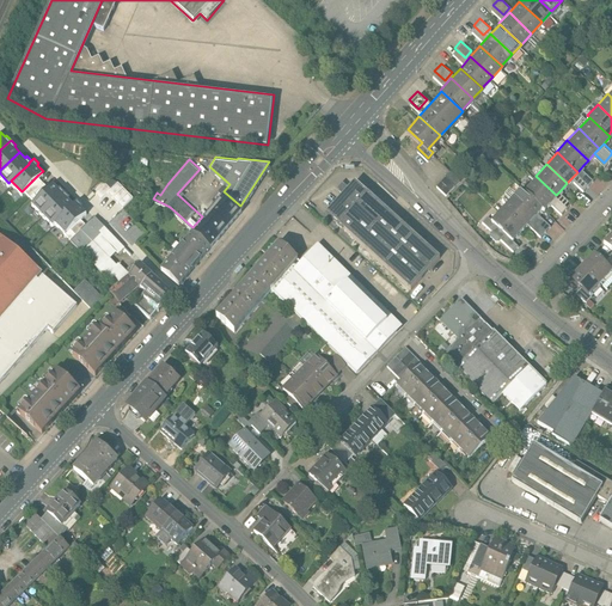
[(577,172),(573,177),(583,188),(593,177),(582,166),(577,172)]
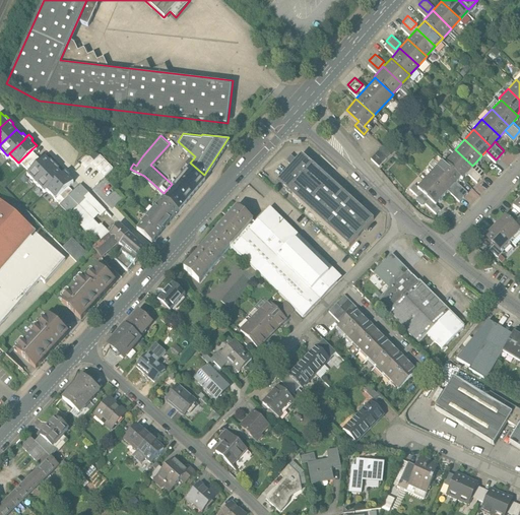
[(370,154),(379,163),(390,150),(382,142),(370,154)]
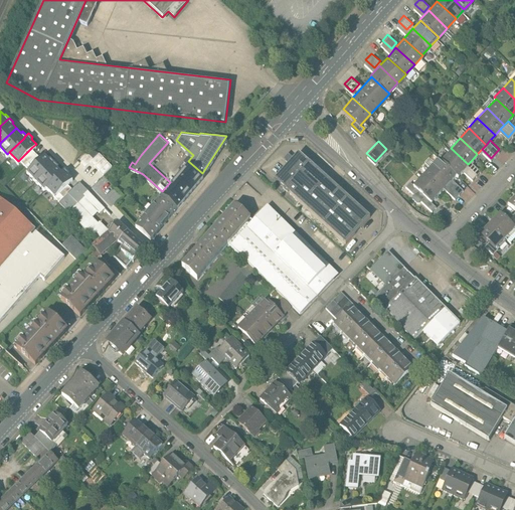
[(25,162),(36,151),(32,147),(21,158),(25,162)]
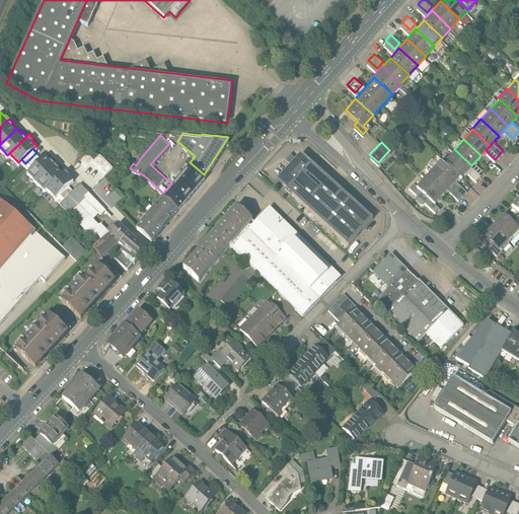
[(454,149),(445,159),(460,173),(462,175),(466,170),(471,165),(454,149)]
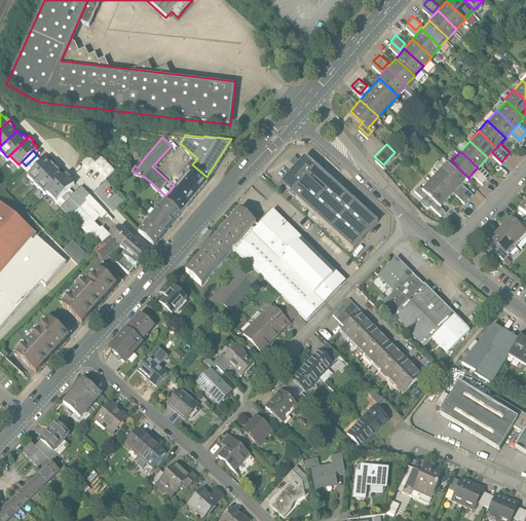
[(101,153),(95,159),(92,162),(97,166),(105,157),(101,153)]
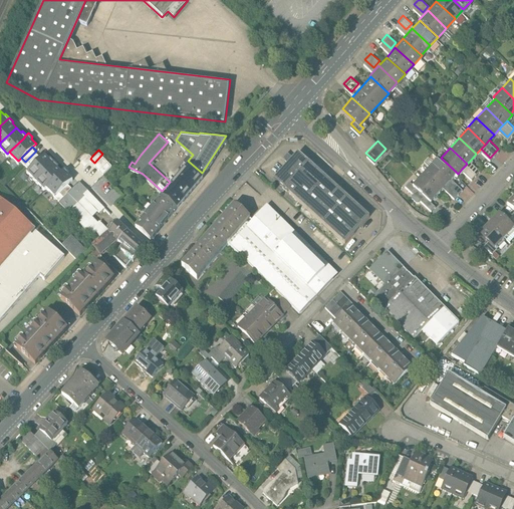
[(370,214),(299,150),(275,177),(346,241),(370,214)]
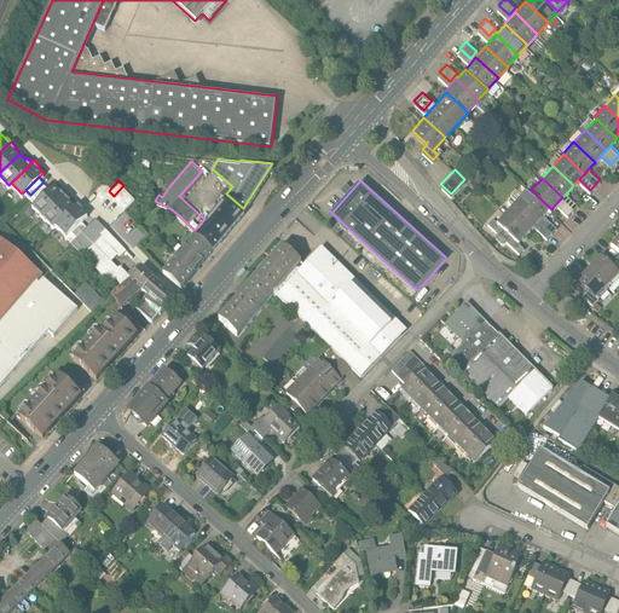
[(35,201),(48,188),(44,181),(30,195),(35,201)]
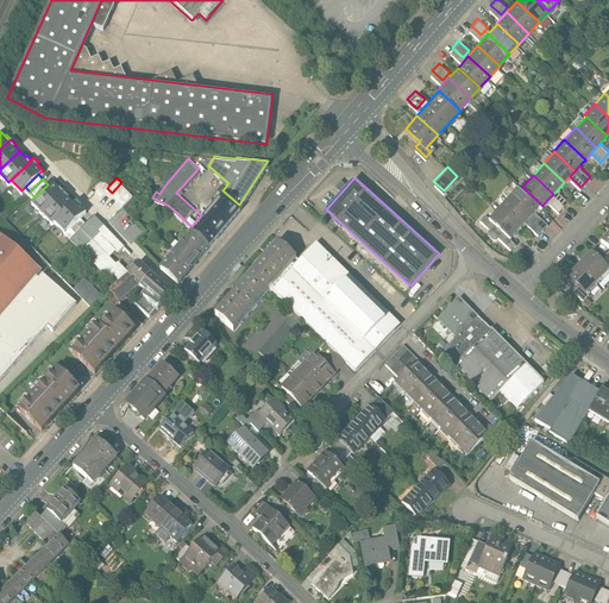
[(35,198),(31,200),(42,211),(64,189),(60,184),(58,186),(52,180),(48,184),(35,198)]
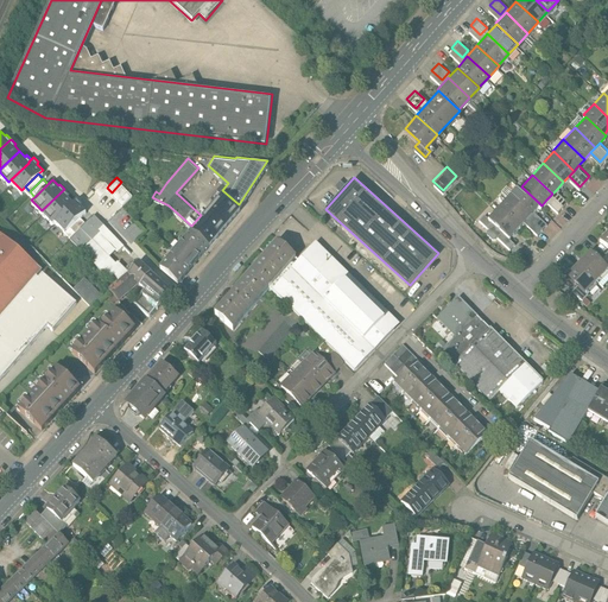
[(105,179),(95,189),(100,194),(107,188),(109,184),(105,179)]
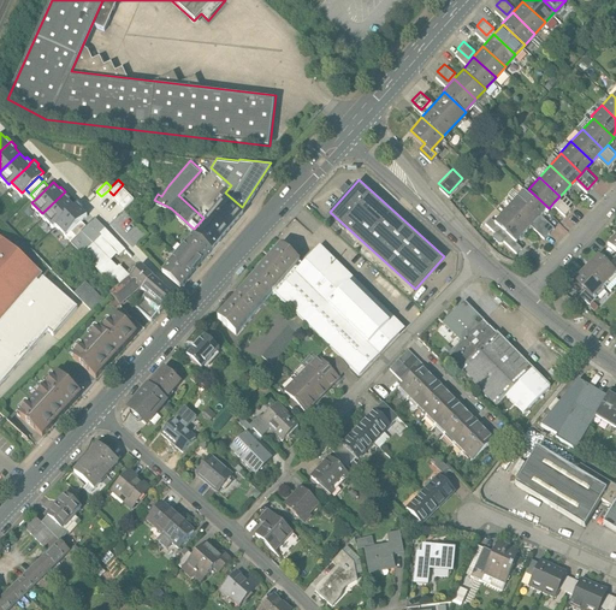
[(129,190),(123,184),(113,195),(118,200),(129,190)]
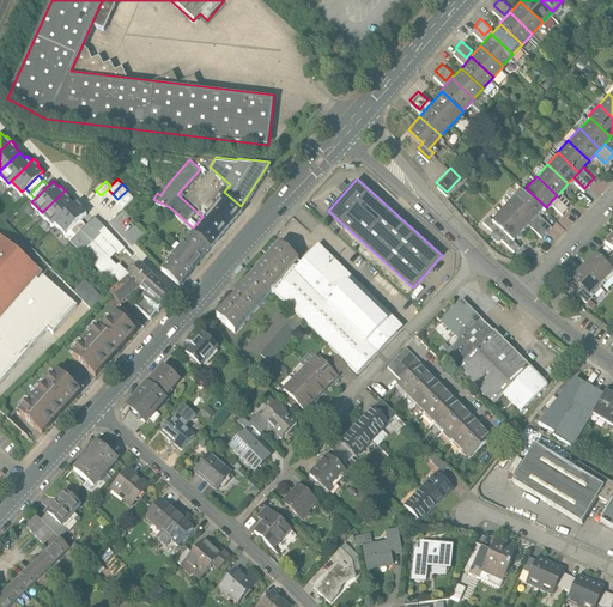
[(522,184),(513,196),(534,216),(539,211),(544,205),(526,188),(522,184)]
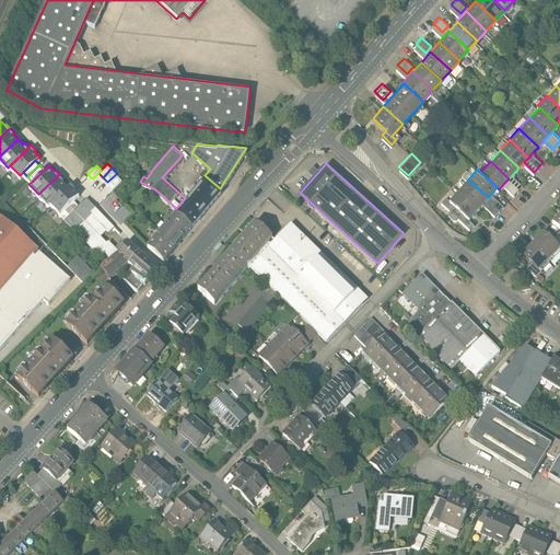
[(121,177),(117,173),(107,182),(112,186),(121,177)]
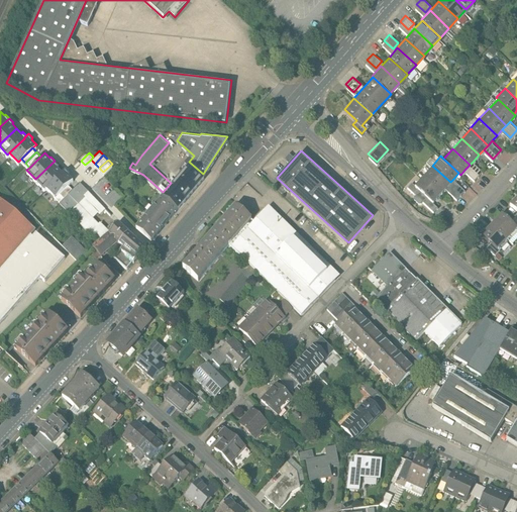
[(59,165),(55,161),(35,179),(44,188),(46,186),(62,171),(58,166),(59,165)]
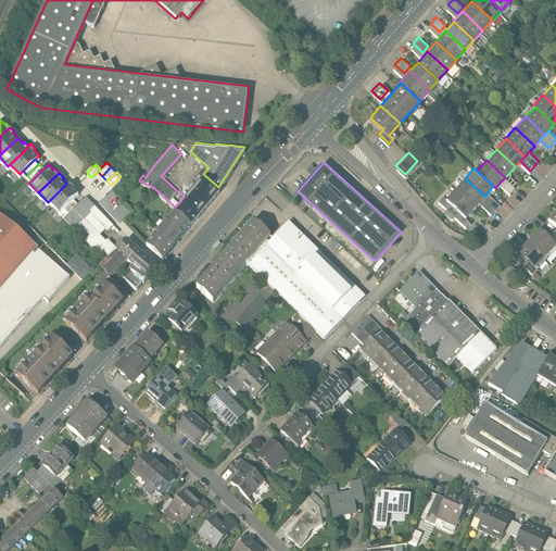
[(519,182),(509,173),(505,177),(500,183),(510,191),(519,182)]
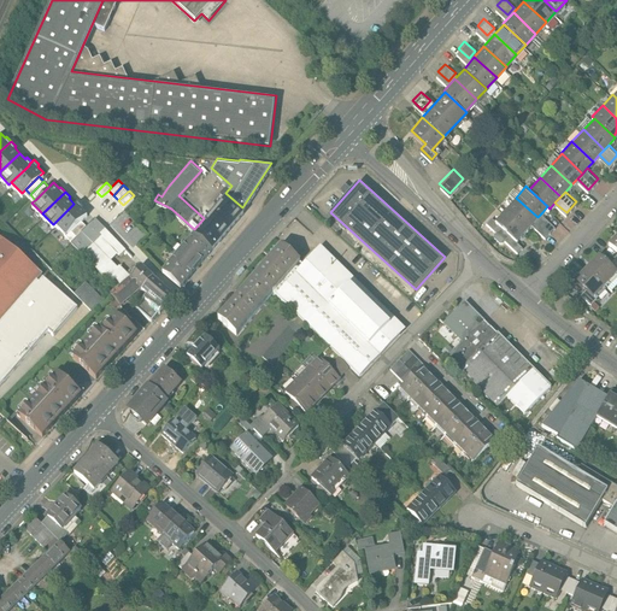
[(194,229),(212,244),(242,207),(225,193),(204,218),(194,229)]
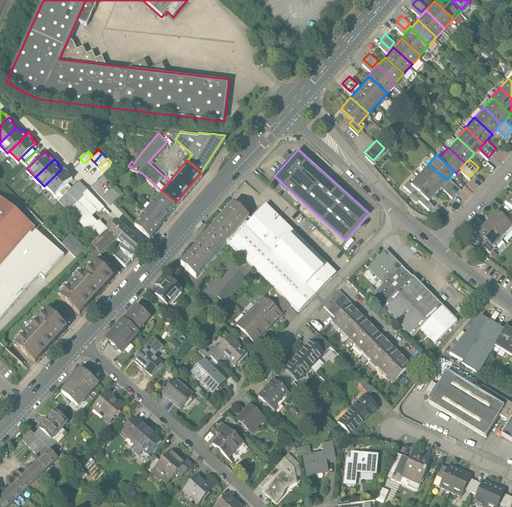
[(428,164),(419,173),(437,190),(442,185),(446,180),(428,164)]
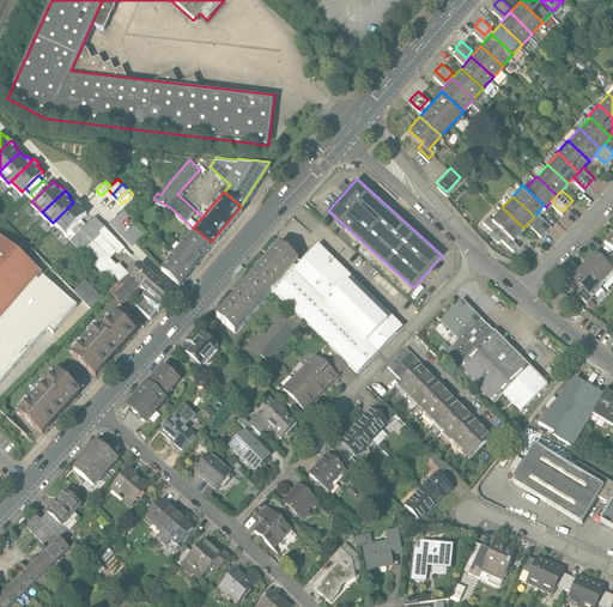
[(73,202),(55,220),(65,231),(80,216),(86,211),(80,205),(82,204),(77,198),(73,202)]
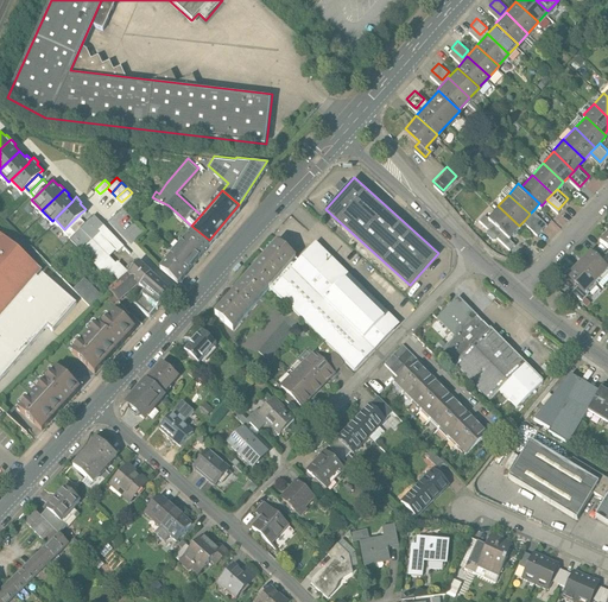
[(498,206),(488,216),(510,236),(519,226),(498,206)]
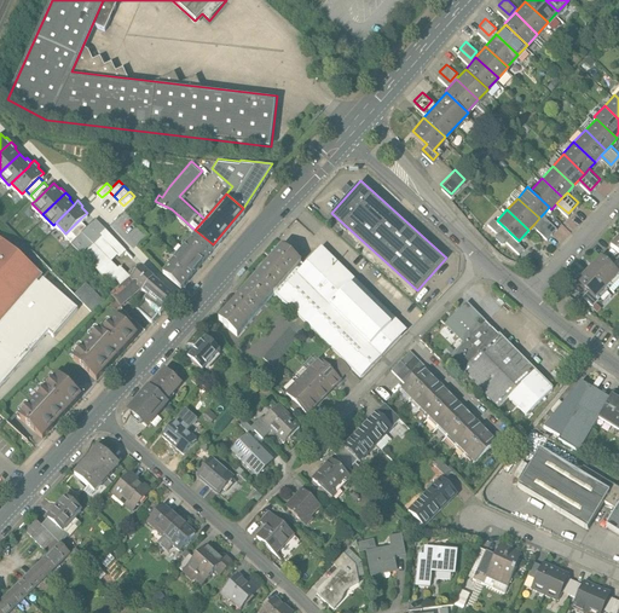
[(556,225),(544,213),(539,218),(534,224),(547,236),(556,225)]
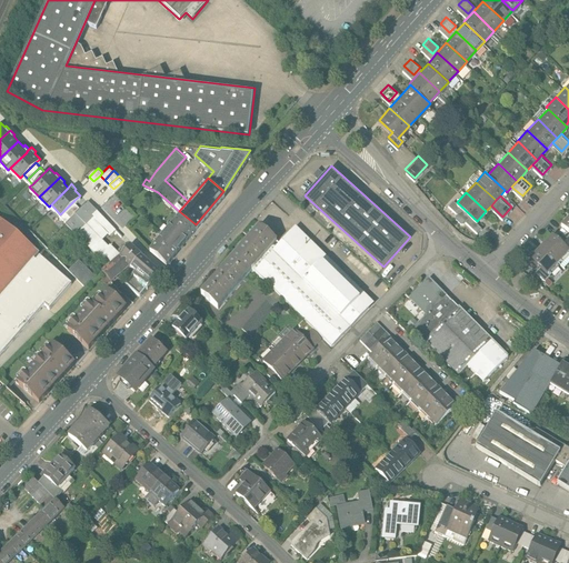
[(112,259),(120,252),(110,241),(108,243),(101,237),(107,230),(109,232),(116,227),(88,198),(66,220),(102,258),(107,253),(112,259)]
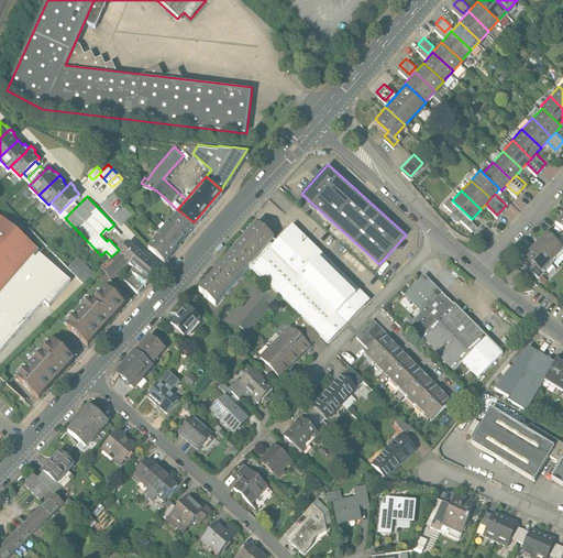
[(78,204),(74,198),(59,212),(64,217),(78,204)]
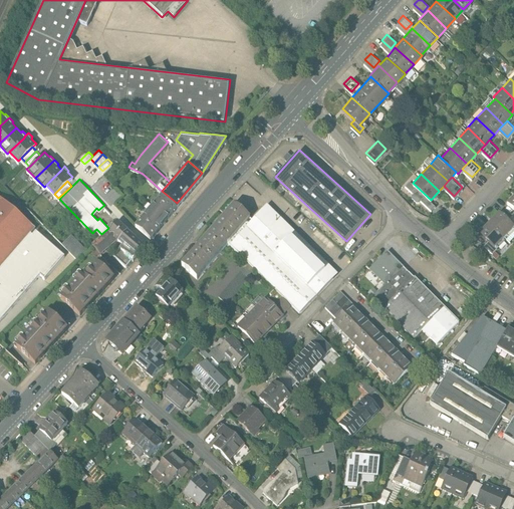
[(162,191),(136,223),(150,235),(177,203),(162,191)]
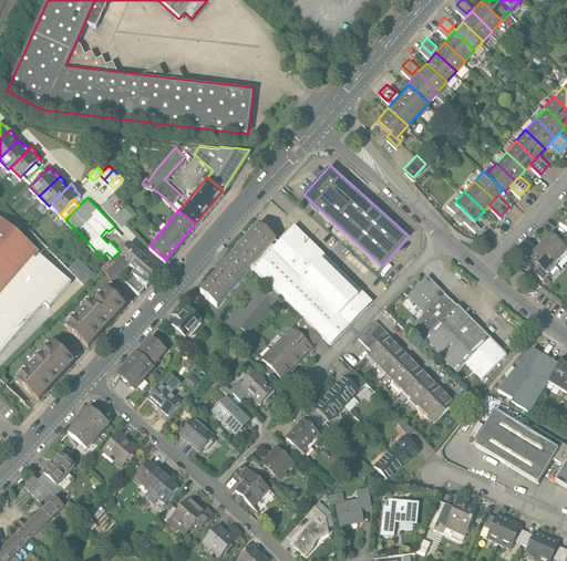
[(0,292),(38,249),(38,248),(0,215),(0,292)]
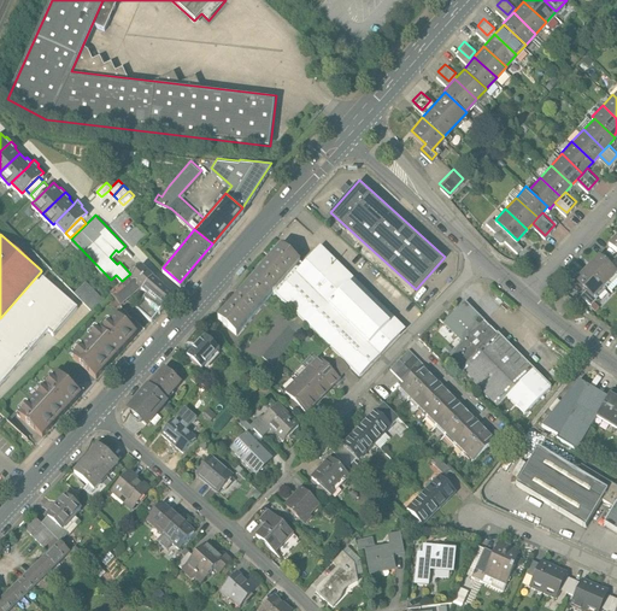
[(253,274),(275,293),(304,260),(282,241),(253,274)]
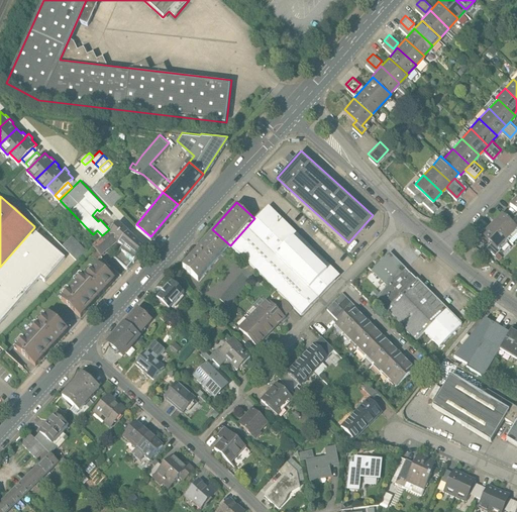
[(254,218),(230,245),(247,262),(256,270),(302,312),(340,272),(278,213),(269,204),(254,218)]
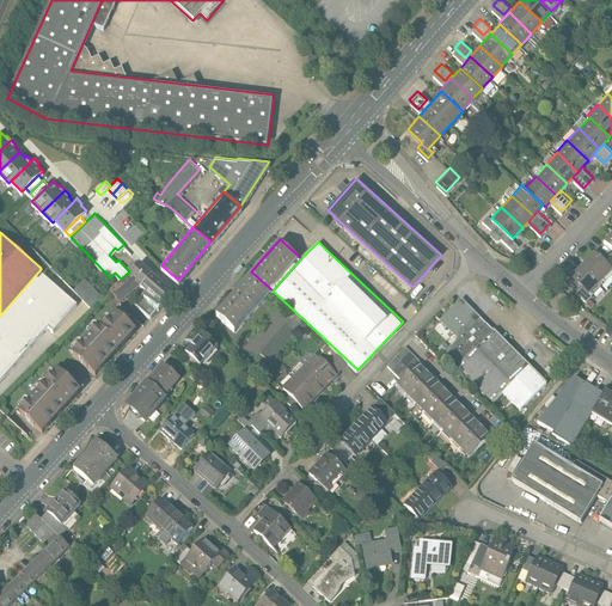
[(594,249),(583,261),(601,279),(611,268),(611,265),(605,258),(594,249)]
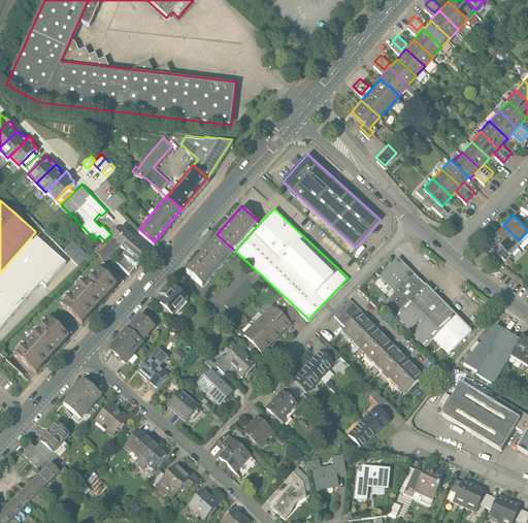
[(122,244),(131,233),(121,225),(111,234),(104,240),(95,249),(103,258),(120,242),(122,244)]
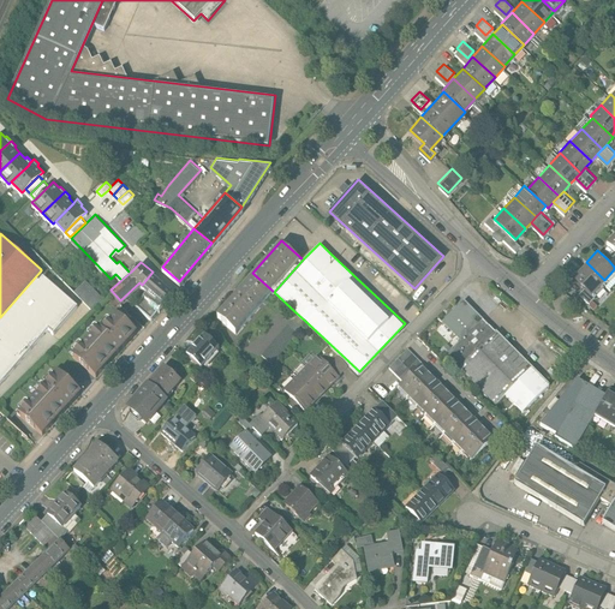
[(586,262),(573,275),(592,293),(604,280),(586,262)]
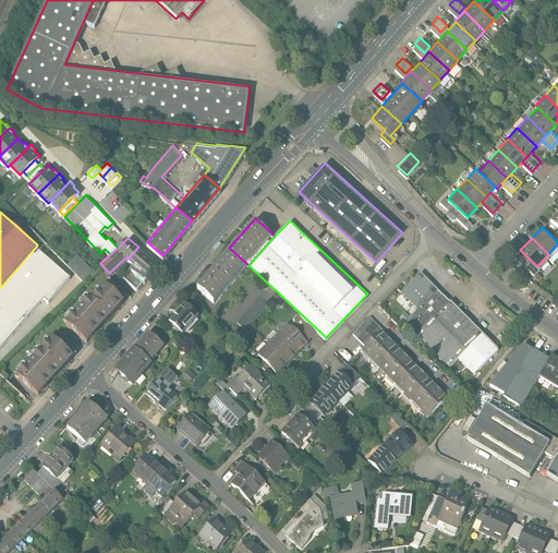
[(37,245),(0,288),(0,346),(44,297),(48,301),(71,275),(37,245)]
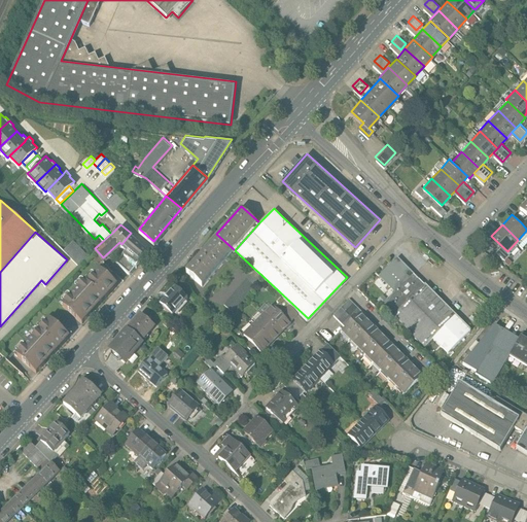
[(117,259),(129,271),(147,248),(131,233),(121,244),(126,248),(117,259)]
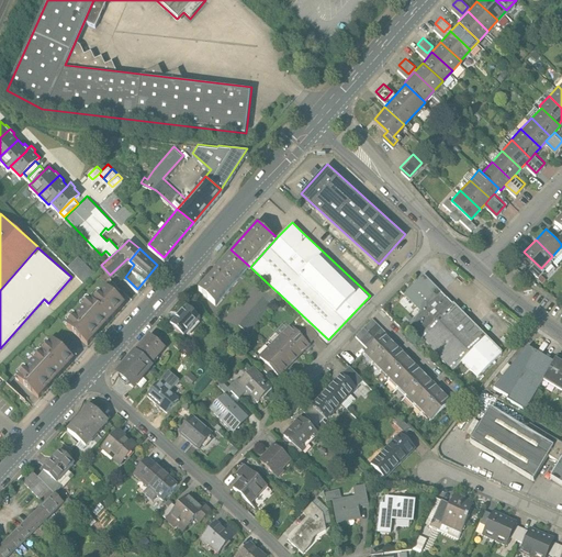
[(218,303),(250,267),(231,249),(199,287),(218,303)]
